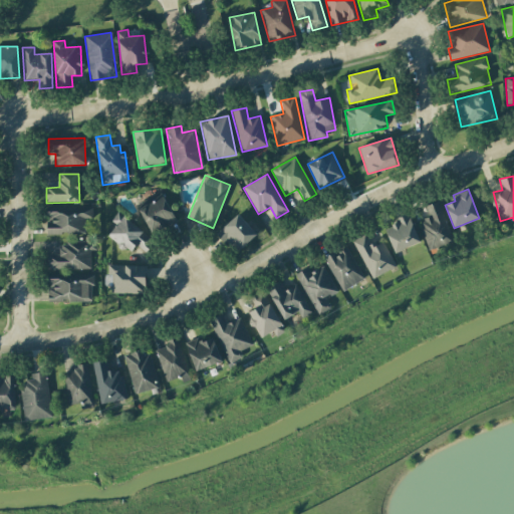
[(136,204),(150,235),(176,223),(162,192),(136,204)]
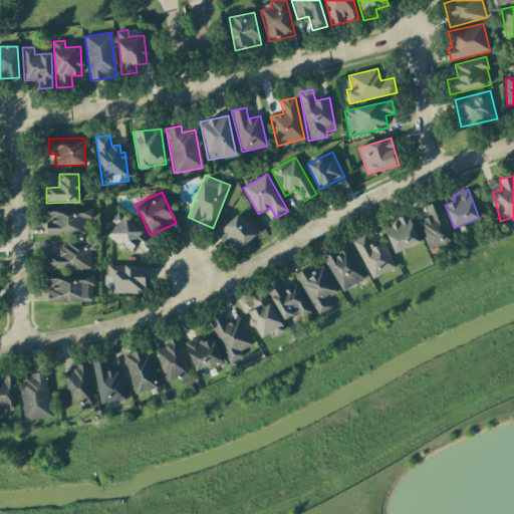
[(453,242),(440,202),(425,206),(429,217),(420,220),(429,250),(453,242)]
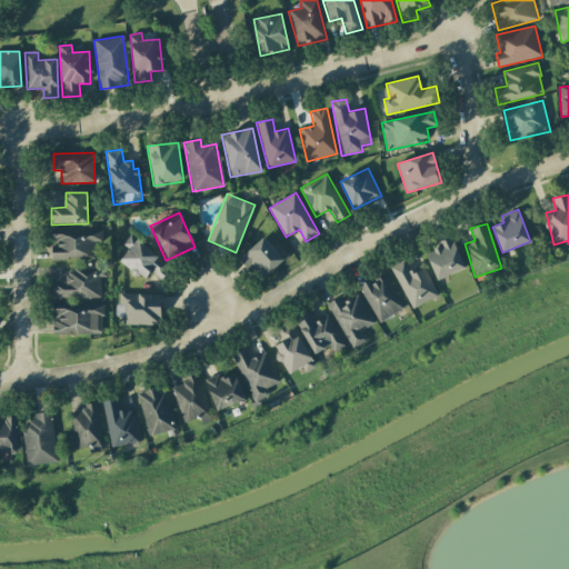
[(51,230),(51,260),(93,259),(93,241),(102,241),(102,230),(51,230)]
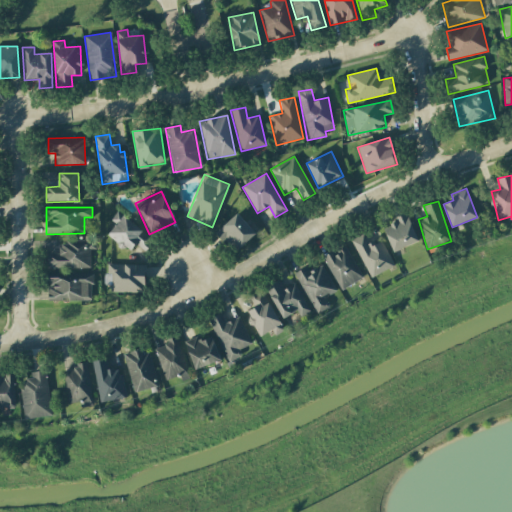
[(110,220),(116,224),(107,235),(129,252),(135,244),(145,252),(154,241),(117,211),(110,220)]
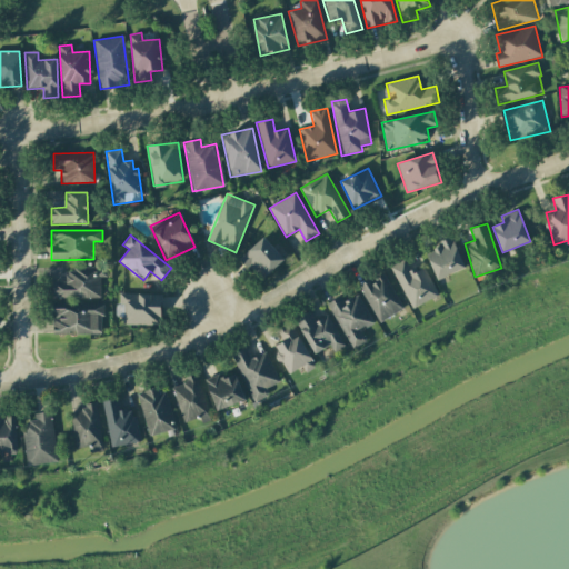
[(283,259),(262,237),(240,258),(261,280),(283,259)]
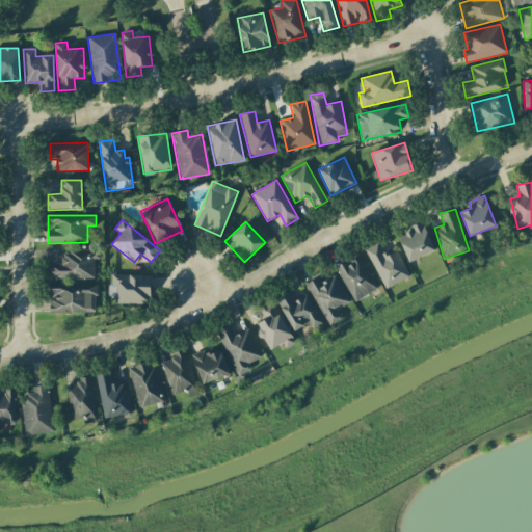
[(434,251),(424,224),(397,235),(408,262),(434,251)]
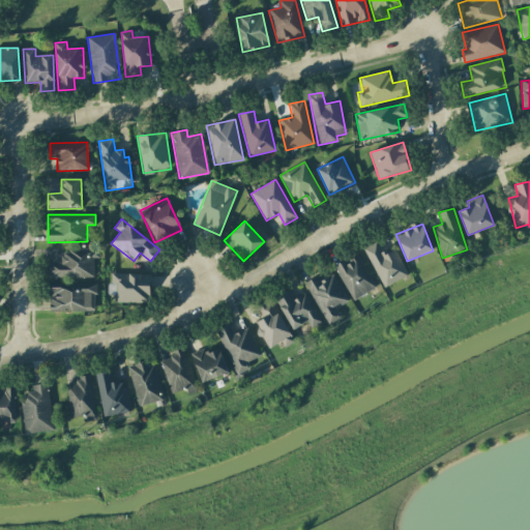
[(363,248),(384,288),(408,275),(393,247),(382,254),(376,241),(363,248)]
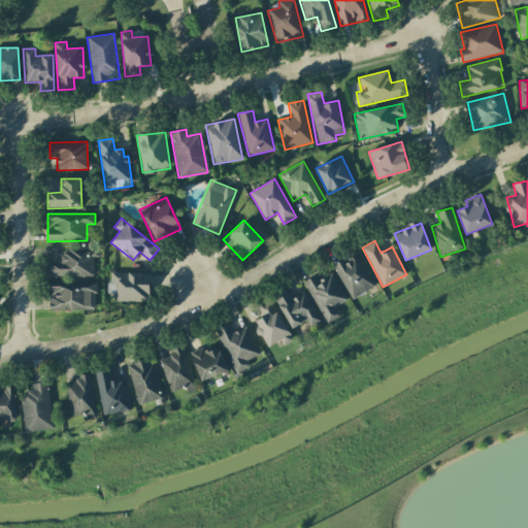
[(93,257),(99,257),(99,249),(61,250),(61,262),(48,262),(48,276),(93,276),(93,257)]
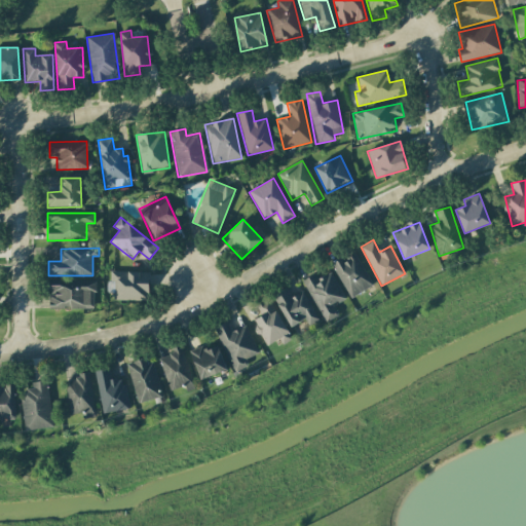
[(373,286),(353,252),(331,264),(351,298),(373,286)]
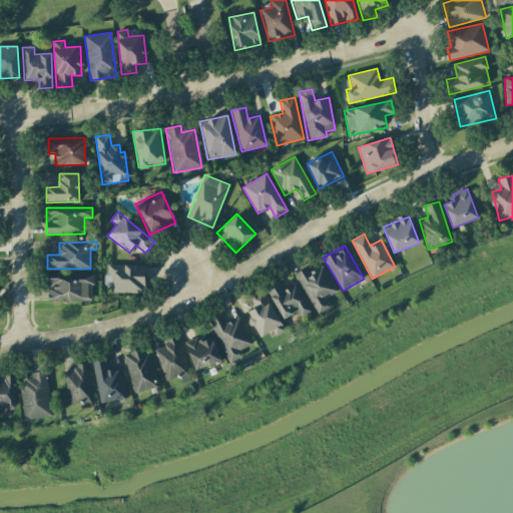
[(107,285),(110,285),(110,293),(145,294),(146,266),(107,265),(107,285)]
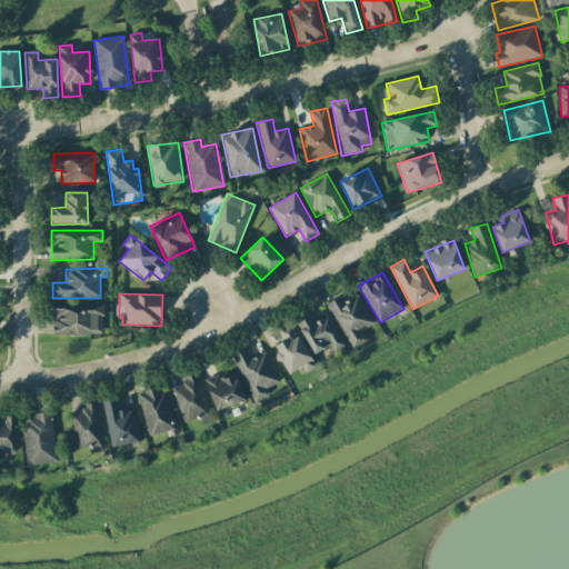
[(327,303),(351,350),(367,341),(360,329),(373,322),(358,293),(343,302),(340,296),(327,303)]
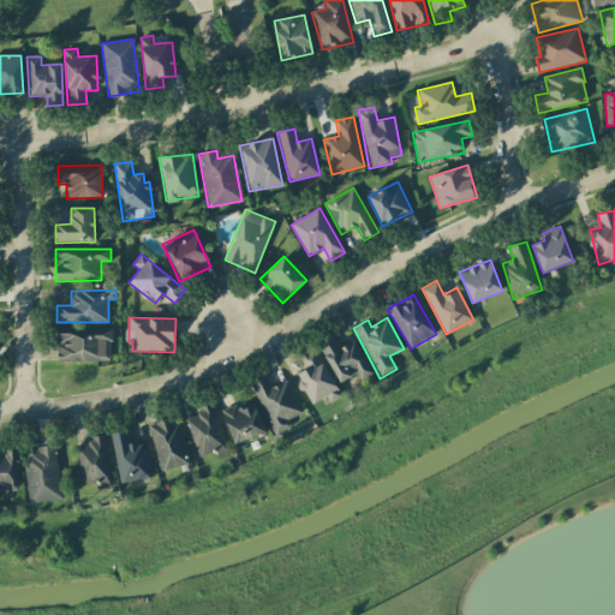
[(112,360),(111,330),(57,332),(58,362),(112,360)]
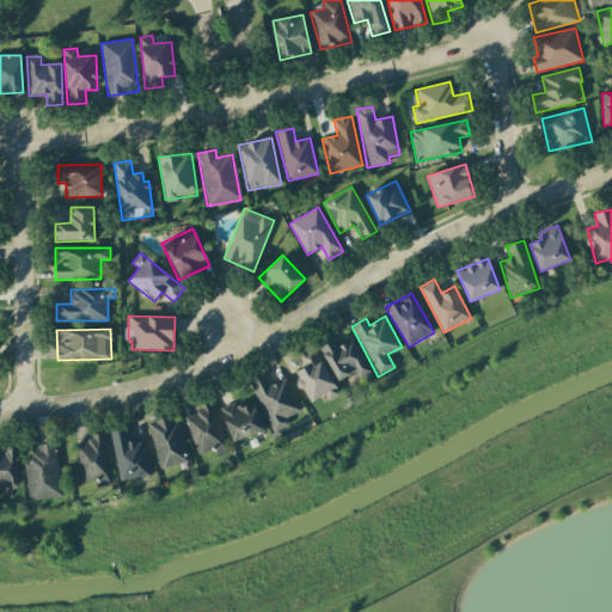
[(338,381),(355,372),(359,380),(372,373),(352,338),(338,347),(332,335),(317,343),(338,381)]
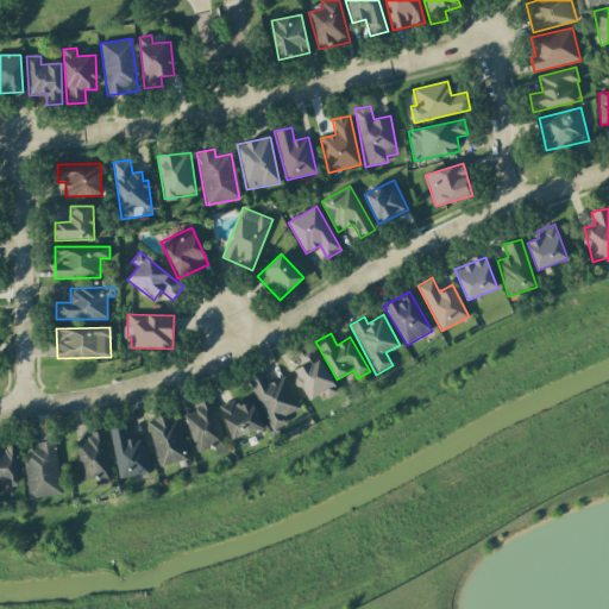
[(303,365),(294,370),(308,401),(324,394),(326,400),(337,394),(313,345),(296,353),(303,365)]
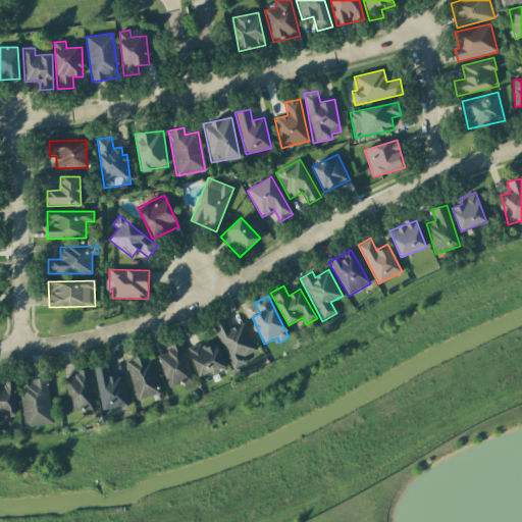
[(244,323),(230,328),(225,319),(212,325),(232,369),(247,363),(244,356),(256,351),(244,323)]
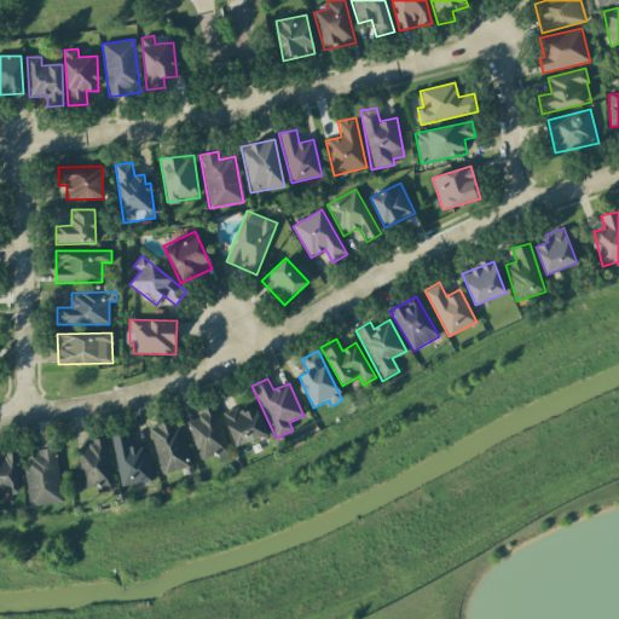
[(202,463),(229,452),(212,406),(200,411),(201,416),(186,422),(202,463)]
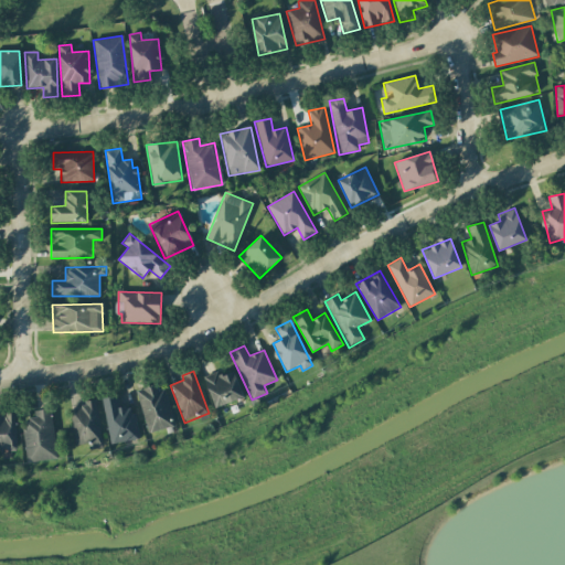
[(243,398),(234,372),(220,376),(217,372),(204,376),(213,407),(243,398)]
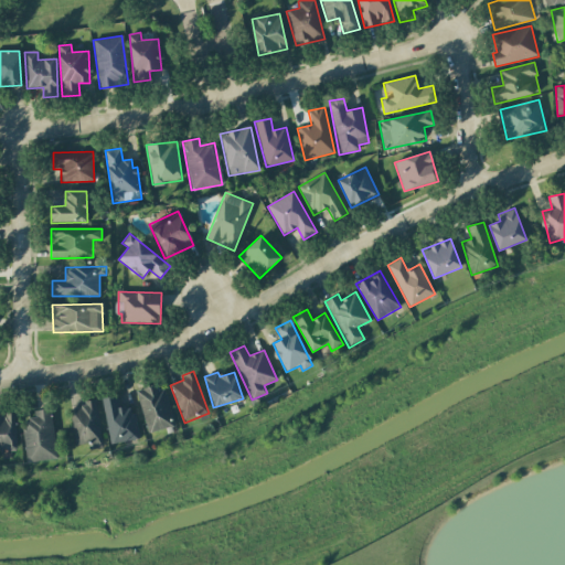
[(172,427),(162,383),(137,390),(147,433),(172,427)]
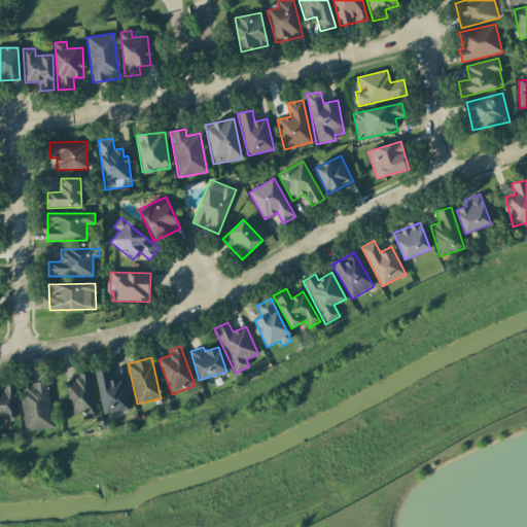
[(103,415),(130,409),(124,379),(111,381),(109,369),(94,372),(103,415)]
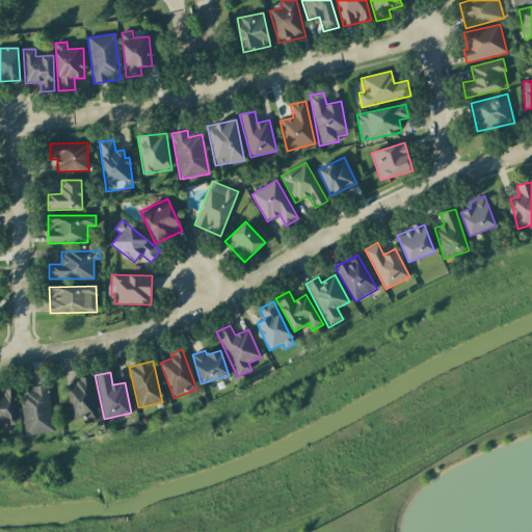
[(71,422),(96,418),(90,379),(64,382),(71,422)]
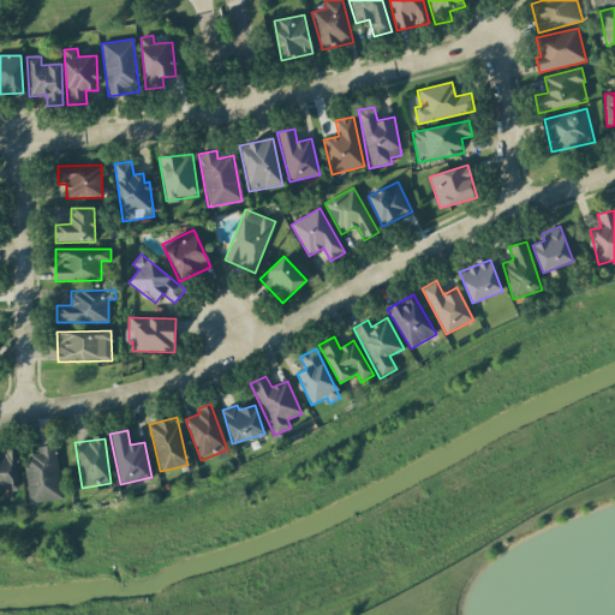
[(61,499),(55,446),(37,447),(37,455),(24,458),(29,502),(61,499)]
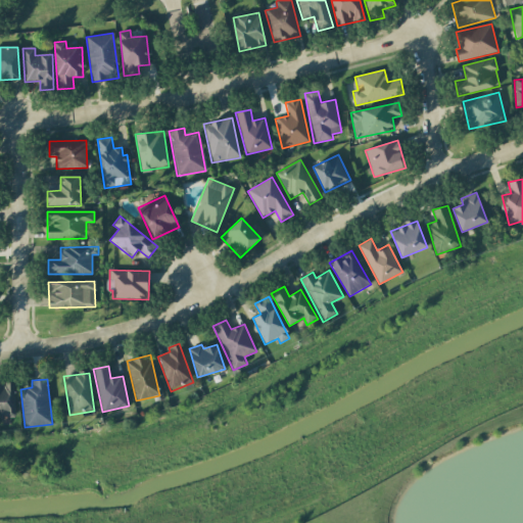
[(0,381),(0,417),(15,417),(14,381),(0,381)]
